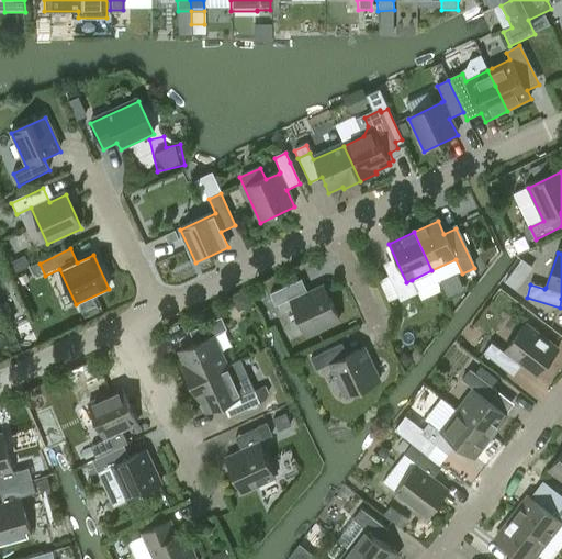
[(516,292),(523,283),(512,275),(505,283),(516,292)]
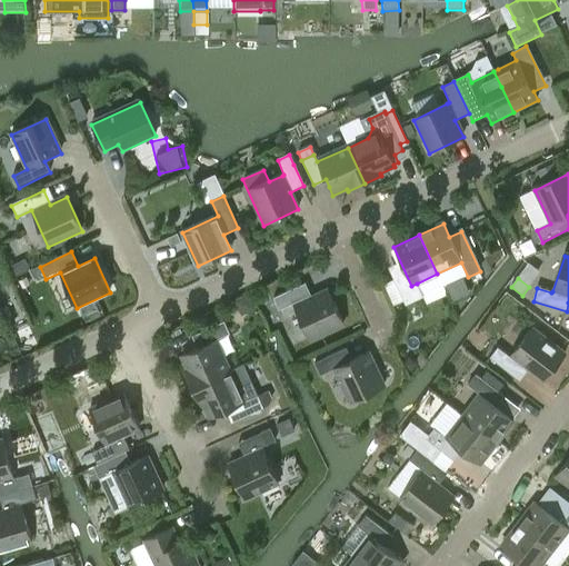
[(343,326),(328,291),(293,307),(310,341),(343,326)]
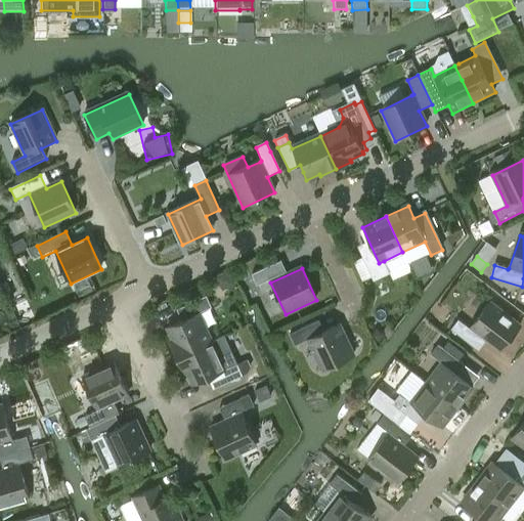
[(257,287),(266,283),(261,271),(252,275),(257,287)]
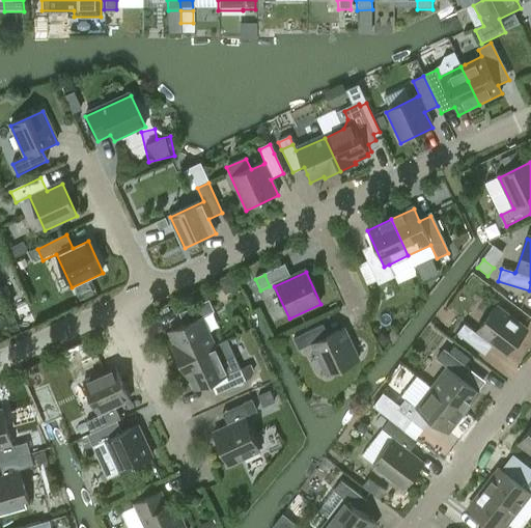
[(210,302),(200,306),(205,317),(214,313),(210,302)]
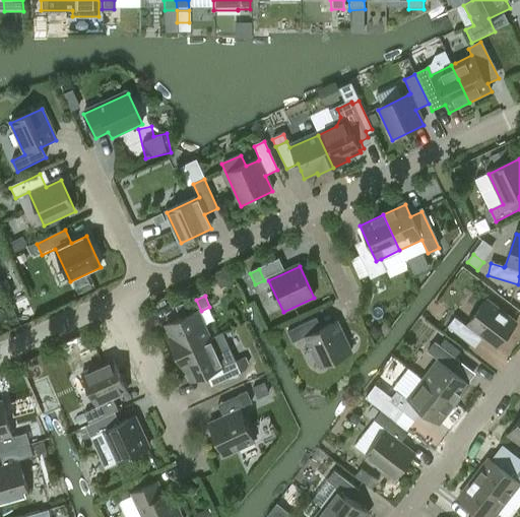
[(201,311),(196,300),(186,305),(176,309),(181,320),(166,326),(172,339),(170,340),(177,356),(209,340),(197,312),(201,311)]
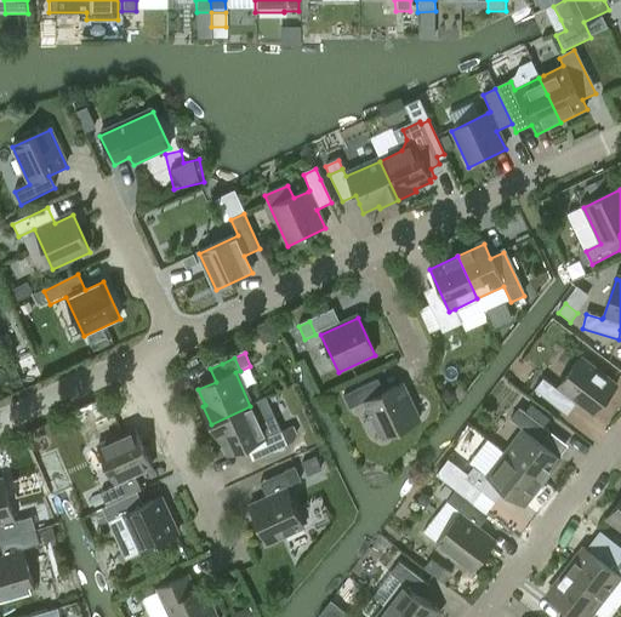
[(580,360),(558,388),(594,416),(616,389),(580,360)]
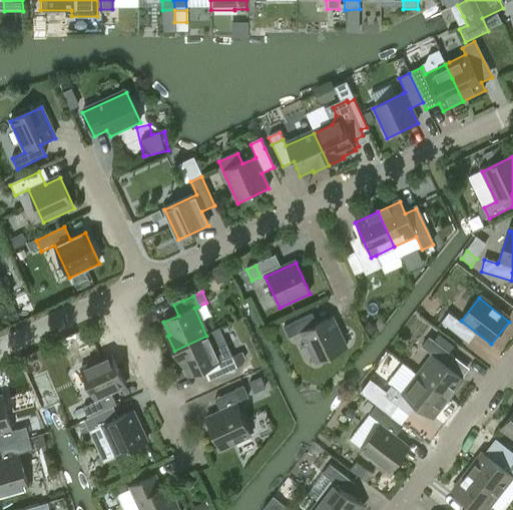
[(441,324),(449,330),(456,320),(449,314),(441,324)]
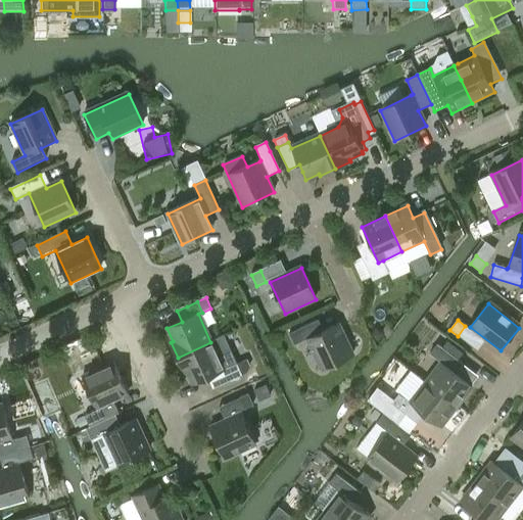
[(338,325),(307,340),(322,371),(353,357),(338,325)]
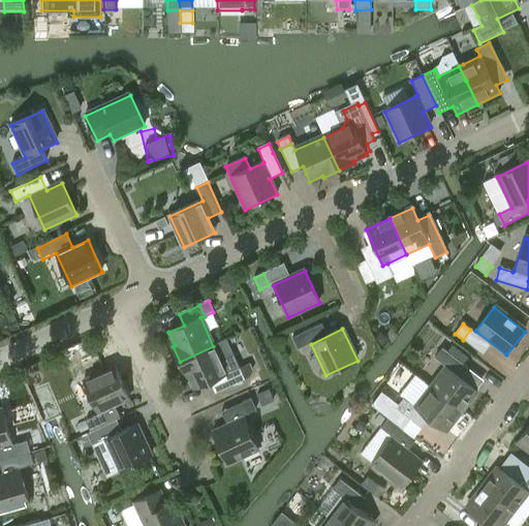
[(298,350),(307,345),(302,335),(292,339),(298,350)]
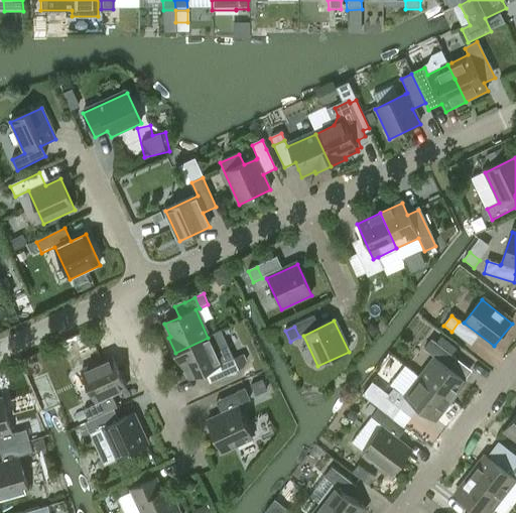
[(208,338),(175,353),(182,369),(184,368),(190,380),(205,374),(210,385),(230,375),(225,365),(221,366),(208,338)]
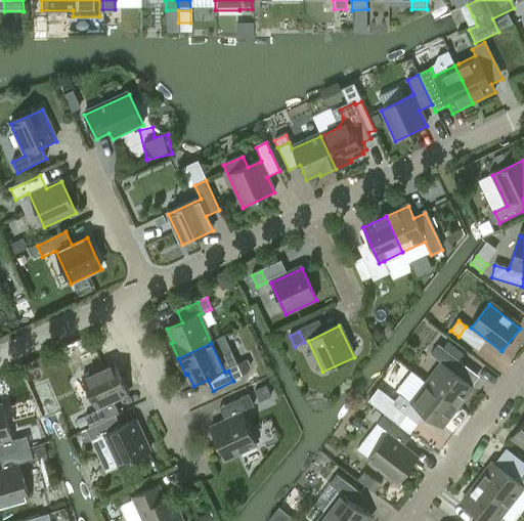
[(442,364),(426,384),(457,408),(473,389),(455,376),(463,366),(438,346),(430,355),(438,362),(442,364)]
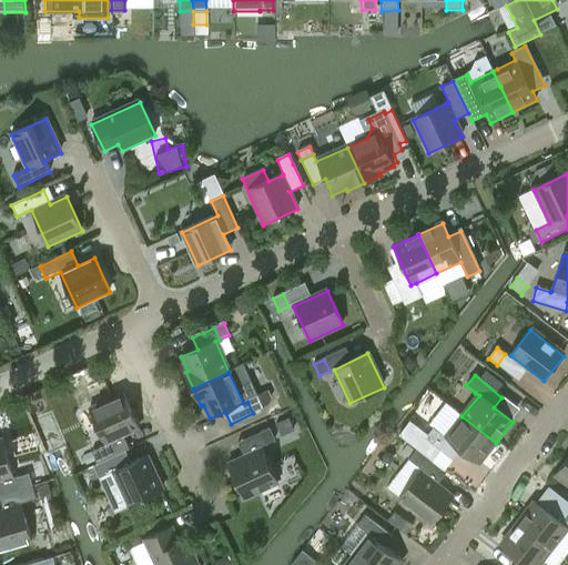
[(92,454),(98,465),(125,453),(129,451),(122,436),(139,430),(123,395),(89,411),(107,447),(92,454)]
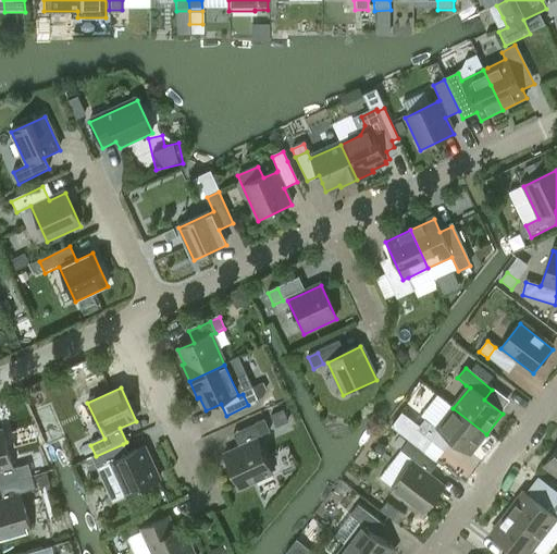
[(252,390),(243,394),(248,405),(258,401),(252,390)]
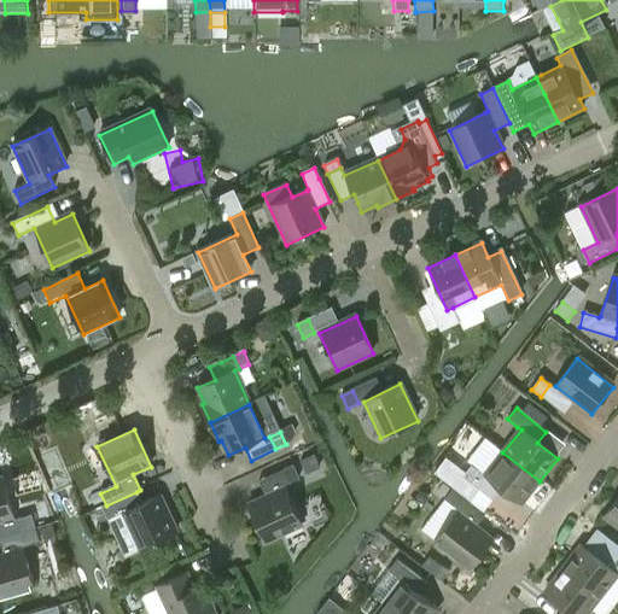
[(522,506),(540,481),(502,452),(484,477),(522,506)]
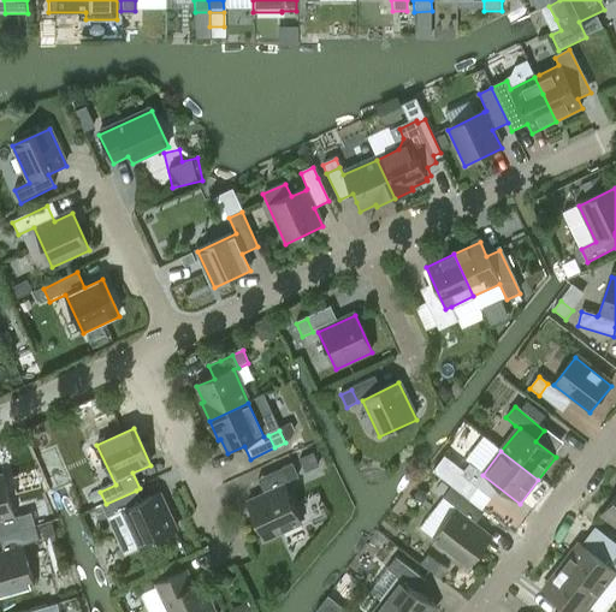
[(292,465),(282,470),(288,483),(298,477),(292,465)]
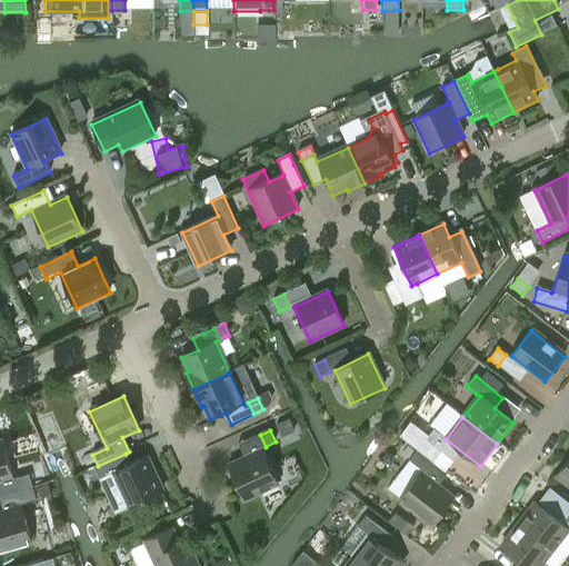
[(438,449),(446,439),(433,430),(426,440),(438,449)]
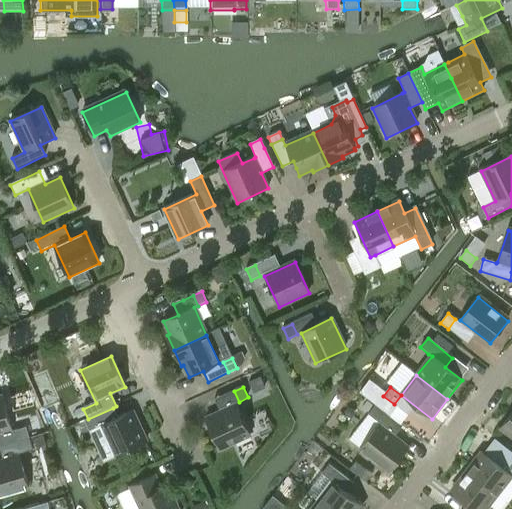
[(12,432),(3,397),(0,398),(0,447),(29,439),(26,428),(12,432)]
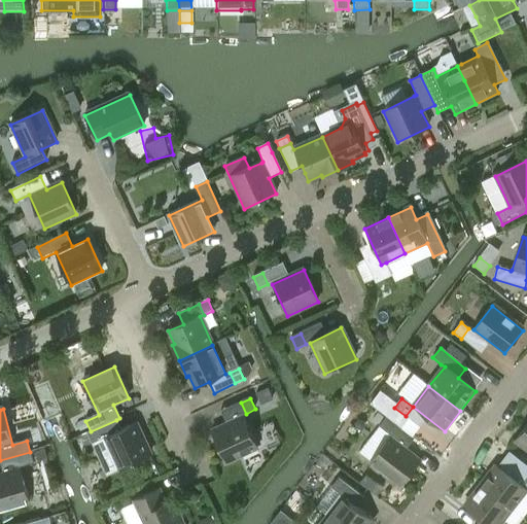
[(243,417),(226,425),(212,431),(226,463),(257,449),(243,417)]
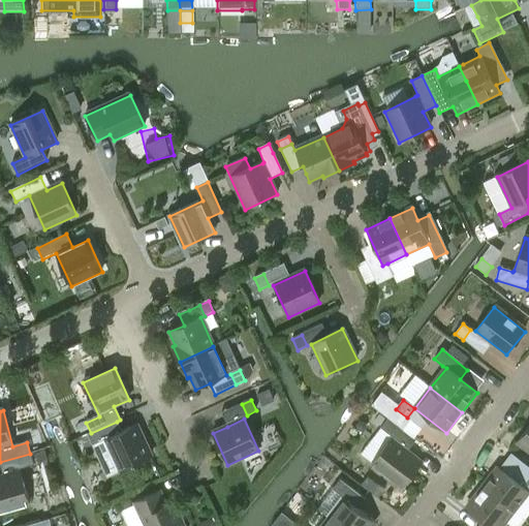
[(401,449),(410,435),(389,420),(380,429),(393,438),(372,464),(403,488),(422,464),(401,449)]
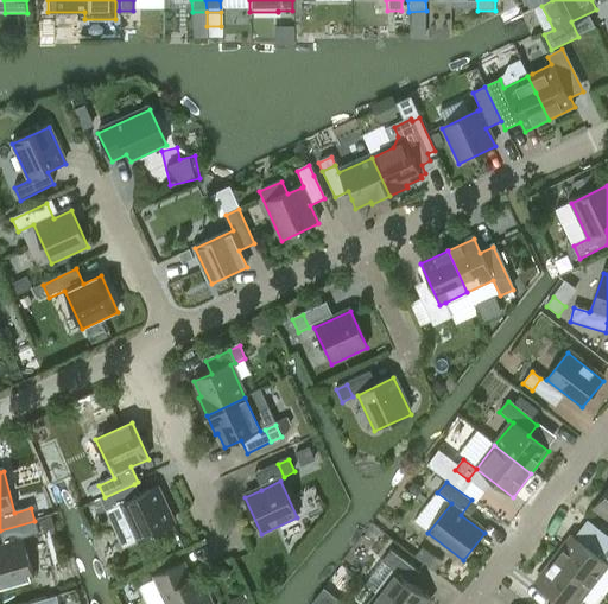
[(121,506),(138,542),(173,526),(157,489),(140,497),(134,484),(105,497),(100,500),(106,513),(121,506)]
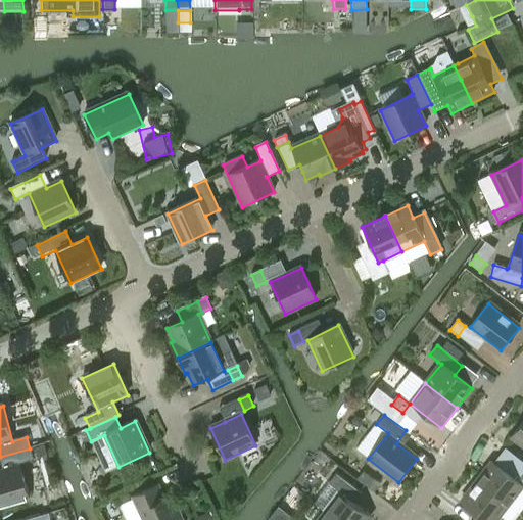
[(522,447),(522,422),(511,438),(522,447)]
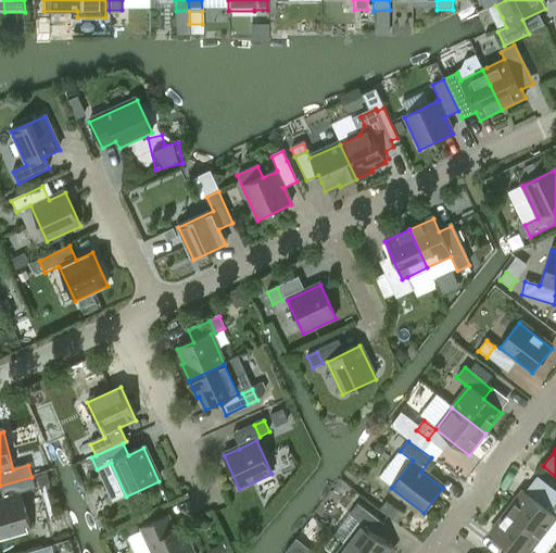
[(35,490),(32,477),(0,486),(0,490),(3,501),(0,502),(0,540),(32,531),(21,494),(35,490)]
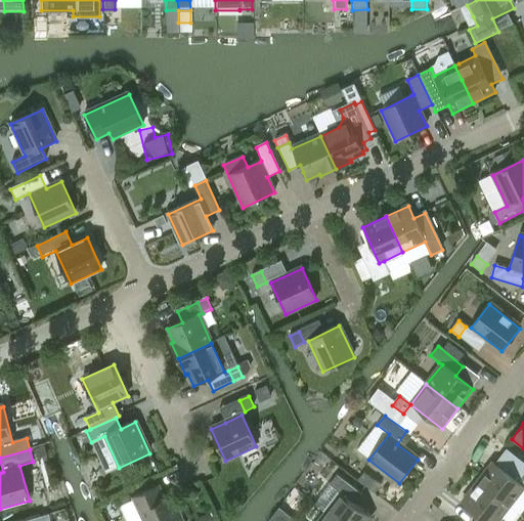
[(492,464),(476,485),(508,509),(523,488),(523,473),(517,468),(510,477),(492,464)]
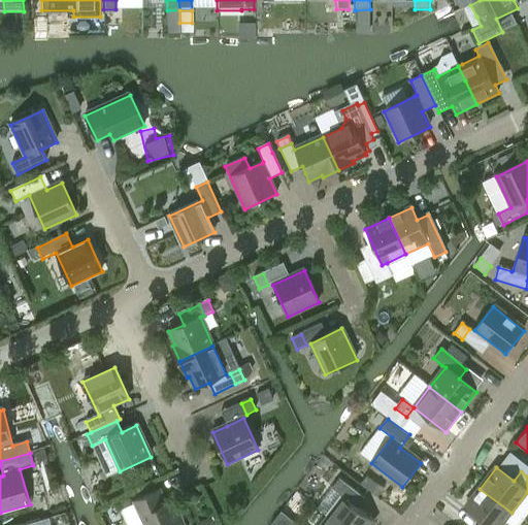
[(343,498),(328,519),(335,524),(373,524),(374,523),(357,510),(365,500),(339,480),(332,489),(343,498)]
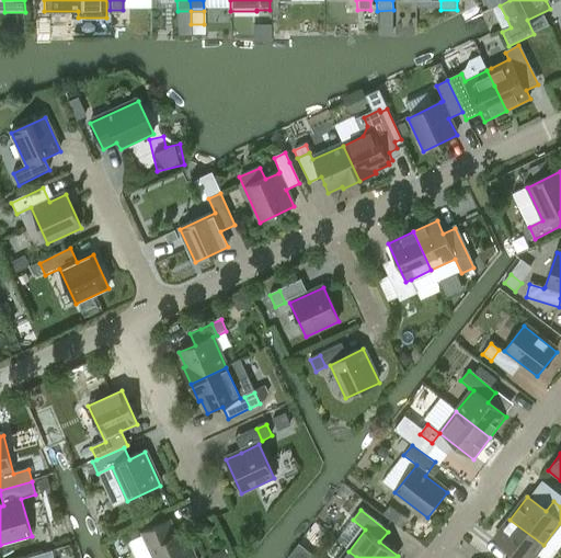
[(393,512),(388,519),(398,525),(402,519),(393,512)]
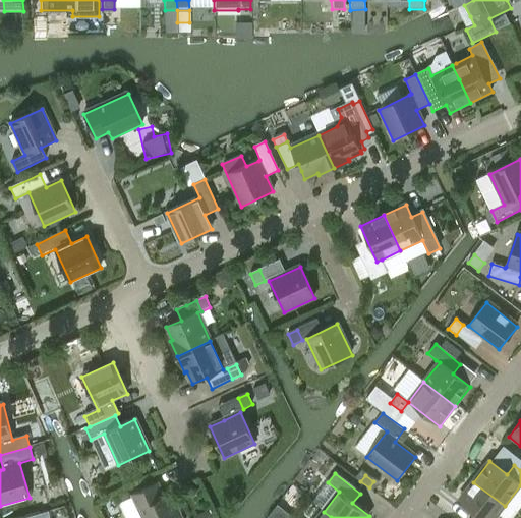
[(496,517),(498,515),(500,516),(507,507),(505,506),(473,482),(459,501),(476,514),(473,517),(496,517)]
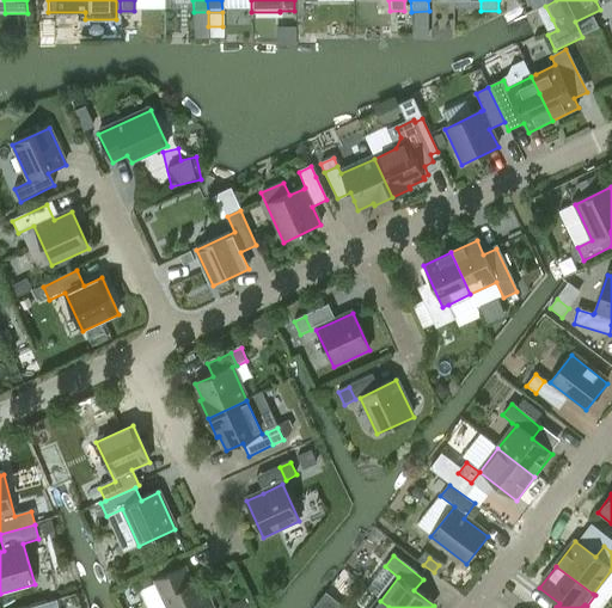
[(212,607),(200,581),(191,584),(184,569),(155,582),(167,607),(212,607)]
